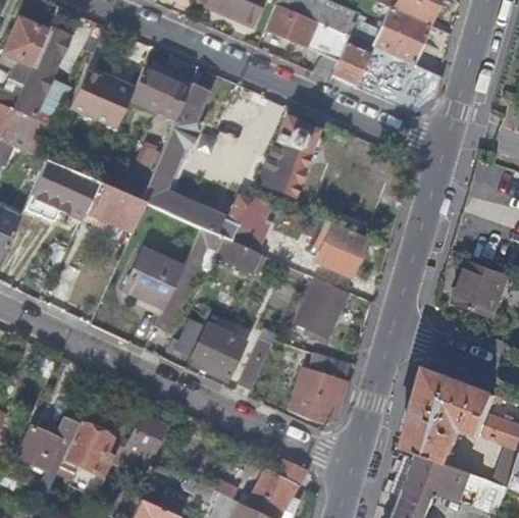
[(204,0),(254,22),(263,0),(204,0)]
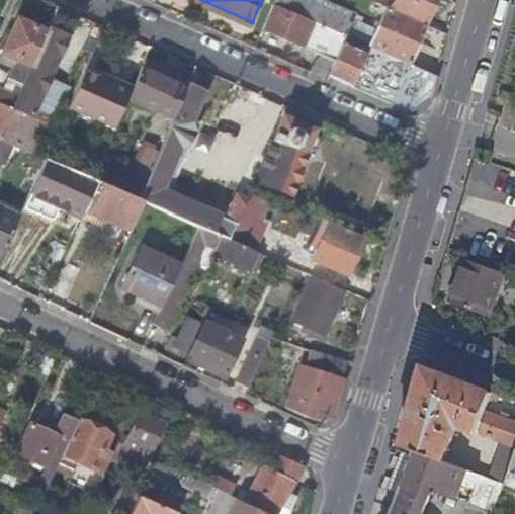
[(357,13),(325,0),(276,0),(274,5),(347,34),(355,18),(357,13)]
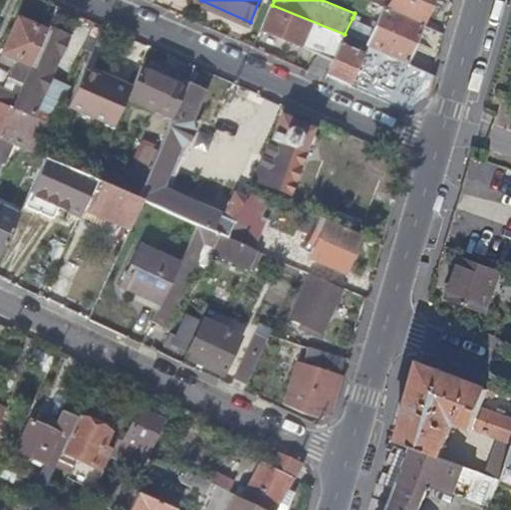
[(370,0),(380,4),(425,24),(434,0),(370,0)]
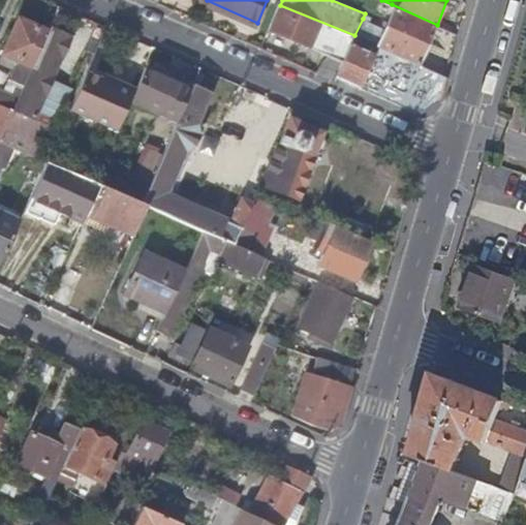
[(388,30),(363,19),(354,35),(356,36),(420,64),(437,25),(392,4),(390,9),(395,11),(388,30)]
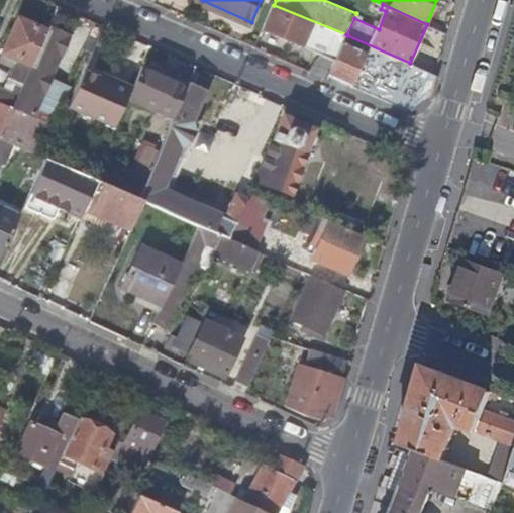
[(274,5),(264,28),(336,61),(347,35),(346,34),(274,5)]
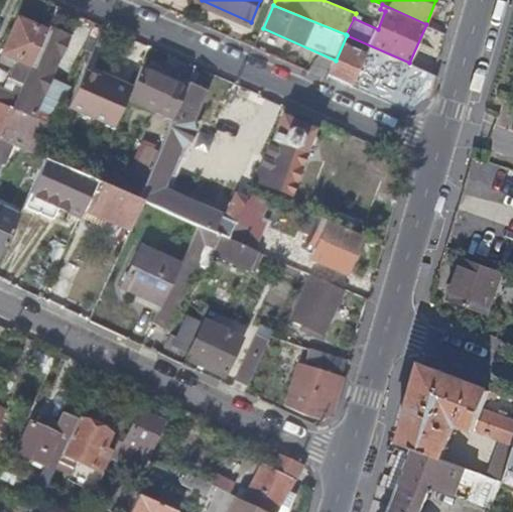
[(23,83),(24,84),(47,30),(46,30),(19,18),(3,52),(4,52),(17,58),(13,68),(9,77),(23,83)]
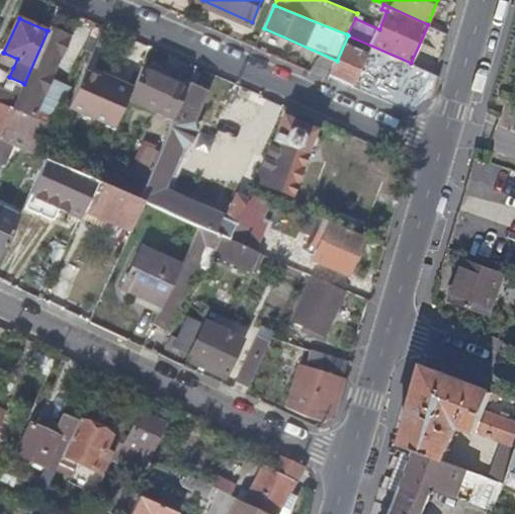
[(22,87),(1,137),(1,138),(47,157),(58,132),(31,119),(33,115),(35,115),(70,37),(51,28),(49,27),(48,30),(24,84),(22,87)]
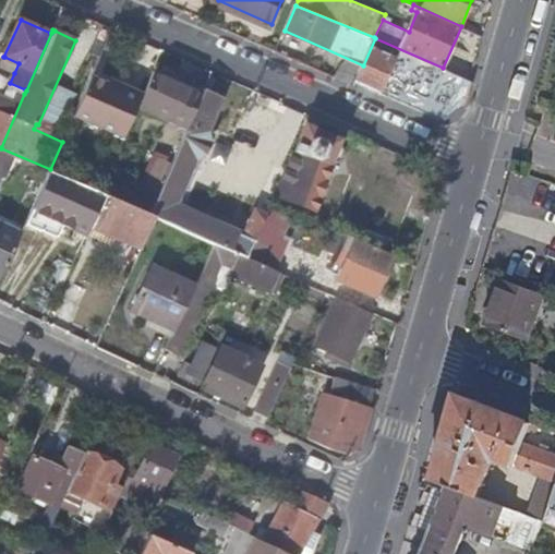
[(375,38),(363,65),(357,81),(446,119),(462,107),(470,87),(472,80),(443,68),(375,38)]
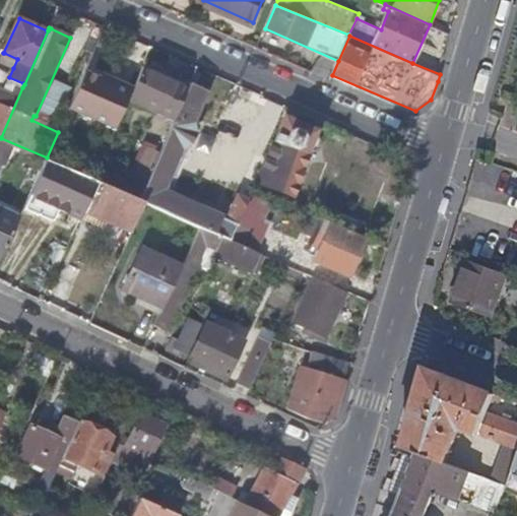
[(0,61),(0,62),(13,68),(17,59),(4,53),(0,61)]
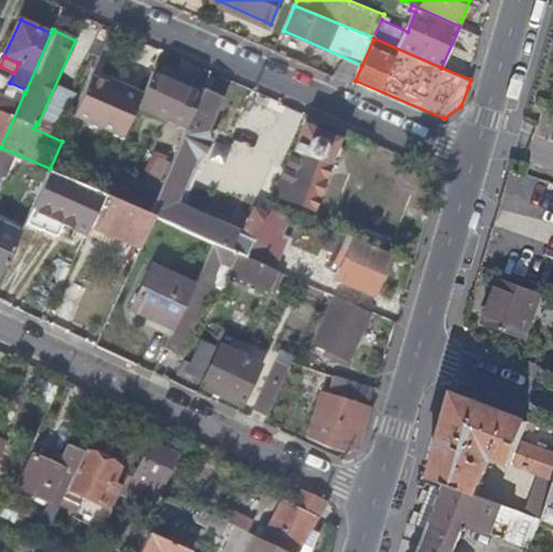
[(153,70),(142,93),(137,107),(187,127),(203,91),(153,70)]
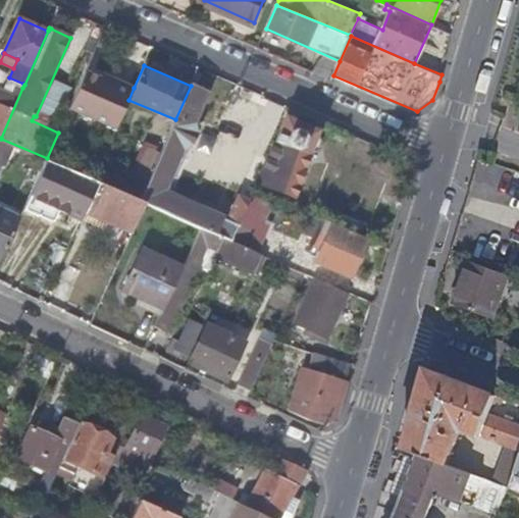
[(111,84),(86,71),(69,107),(116,127),(128,100),(134,88),(113,79),(111,84)]
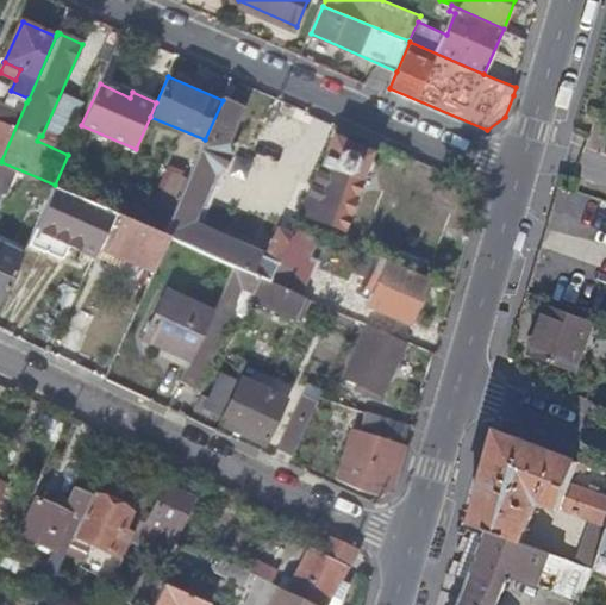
[(164,234),(170,236),(237,264),(266,278),(269,267),(257,261),(261,253),(193,223),(216,173),(224,168),(230,154),(229,143),(244,106),(224,97),(223,100),(205,139),(188,178),(164,234)]
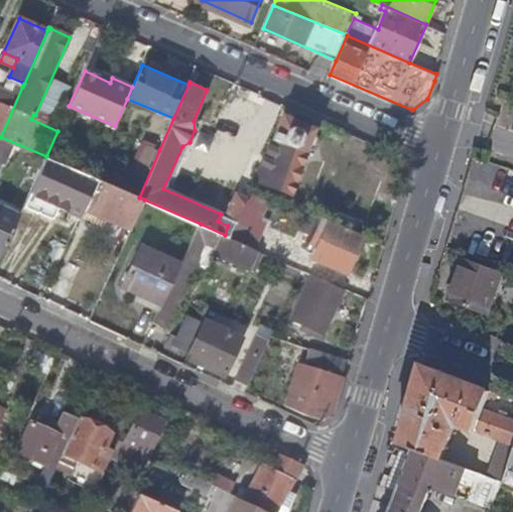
[(0,84),(0,136),(1,136),(22,87),(21,87),(14,83),(11,90),(0,84)]
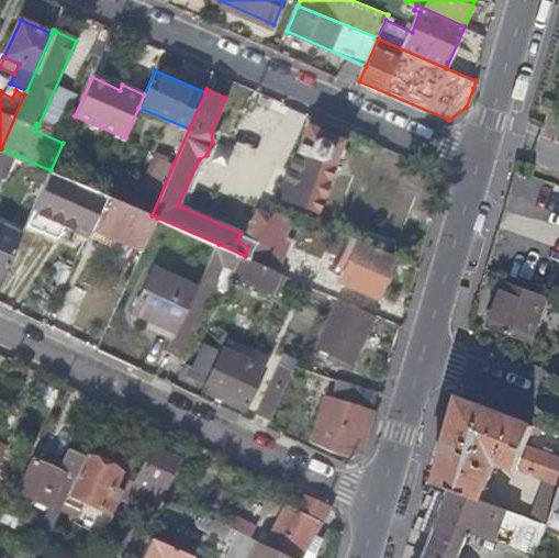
[(348,149),(342,140),(309,126),(281,192),(284,193),(282,198),(317,212),(334,167),(344,163),(348,149)]
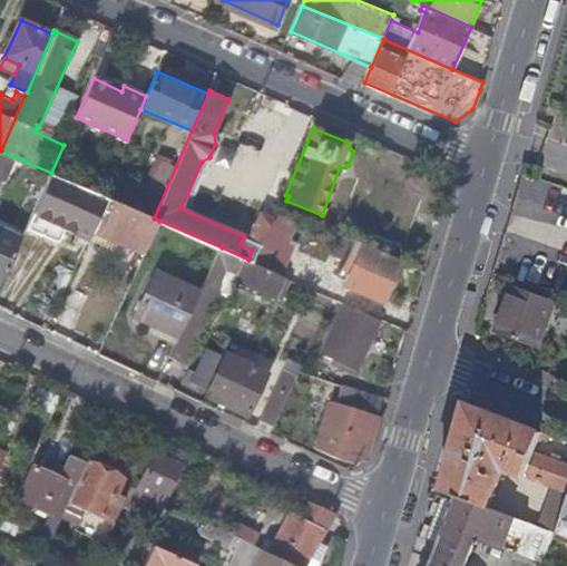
[(166,162),(144,214),(153,217),(154,218),(176,166),(166,162)]
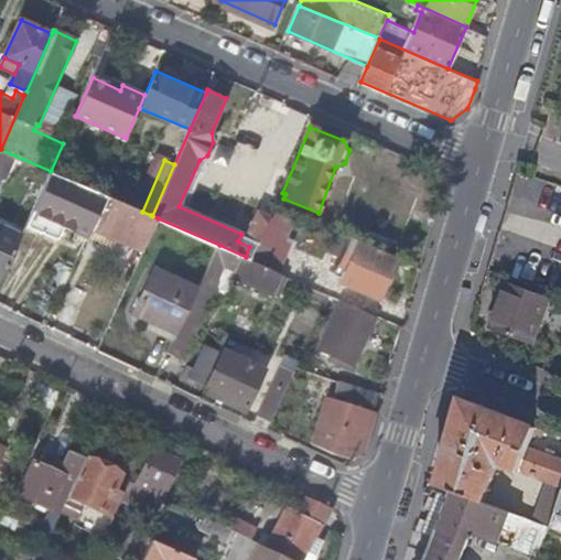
[(73,181),(51,171),(31,217),(53,227),(66,200),(64,198),(73,181)]
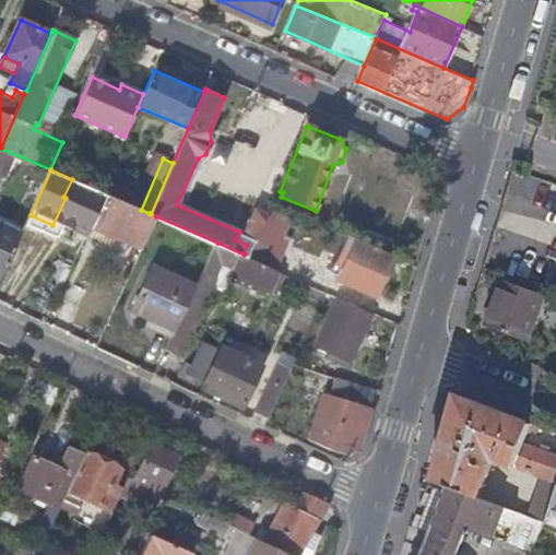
[(62,222),(89,234),(92,226),(106,195),(101,191),(72,179),(63,197),(66,198),(72,200),(62,222)]
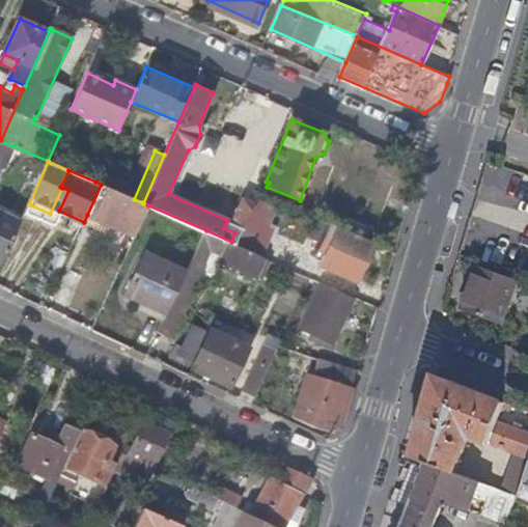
[(134,199),(101,185),(87,215),(135,236),(148,205),(143,203),(142,202),(134,199)]
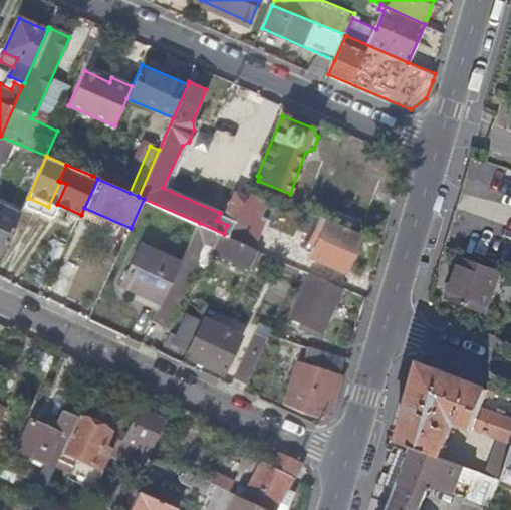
[(226,215),(237,219),(247,197),(236,192),(226,215)]
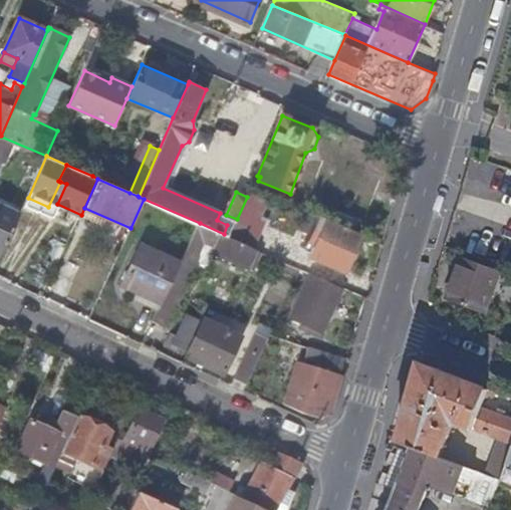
[(0,253),(2,255),(21,213),(0,203),(0,253)]
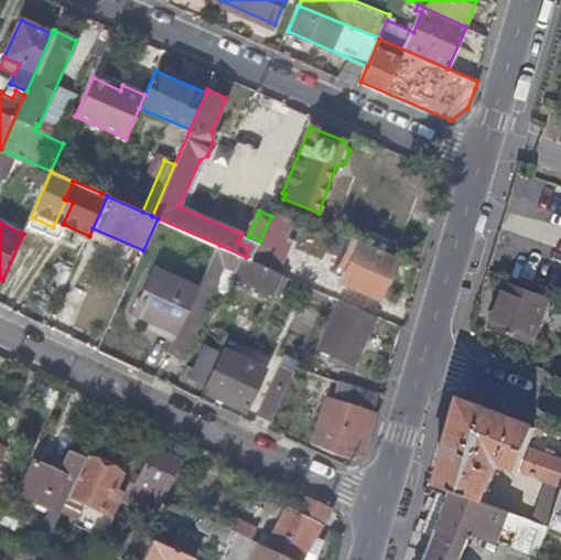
[(360,241),(398,258),(405,243),(366,227),(360,241)]
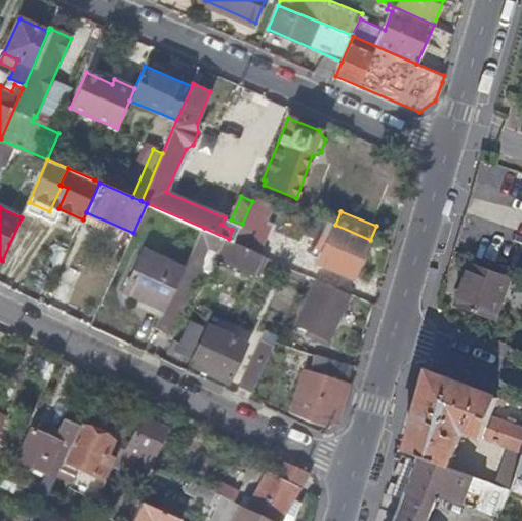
[(355,277),(370,240),(335,225),(319,262),(355,277)]
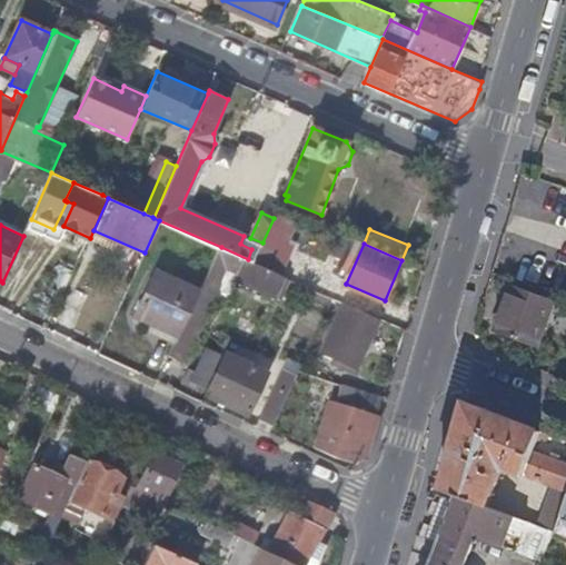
[(255,261),(248,259),(221,247),(197,300),(216,308),(227,283),(224,280),(229,269),(240,275),(238,279),(277,297),(286,276),(255,261)]
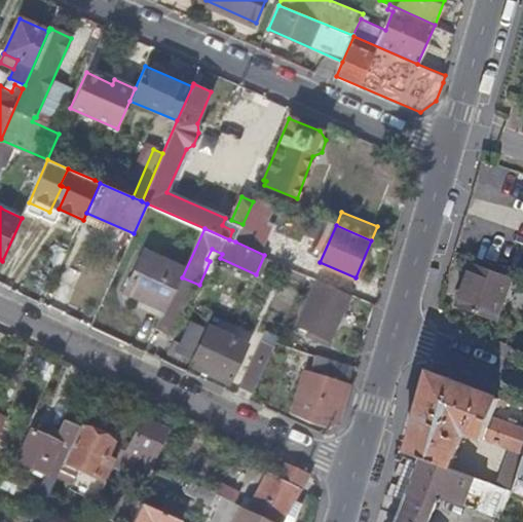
[(264,255),(256,274),(261,276),(269,257),(264,255)]
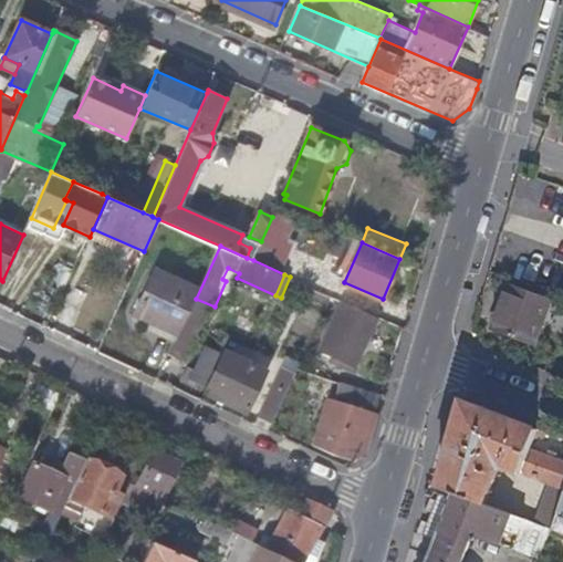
[(538,340),(553,295),(513,282),(498,325),(538,340)]
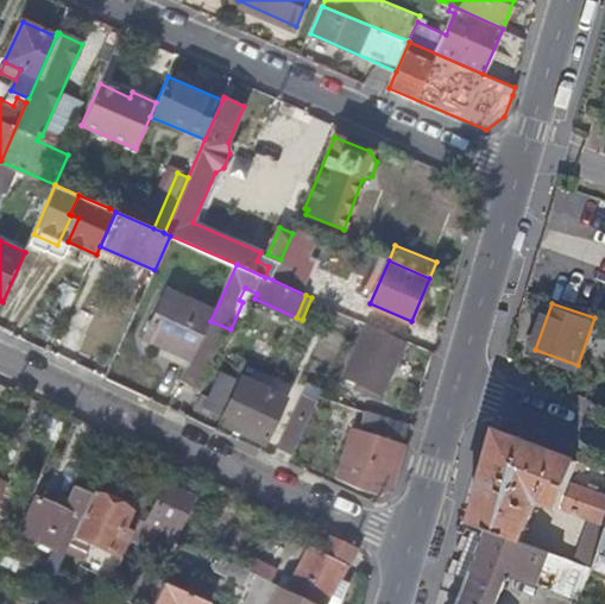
[(369,322),(357,316),(350,334),(361,339),(369,322)]
